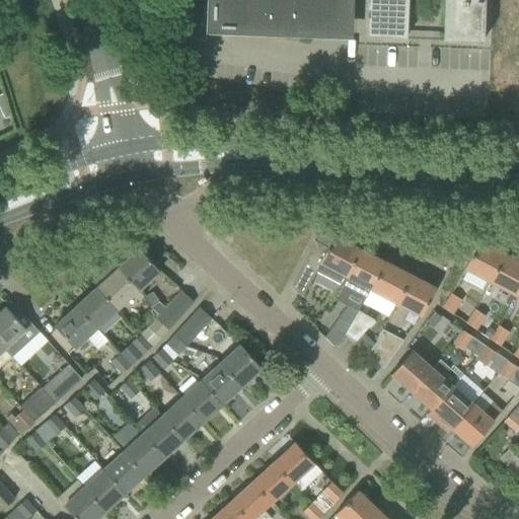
[(346,10),(346,0),(213,0),(213,25),(346,30),(346,10)]
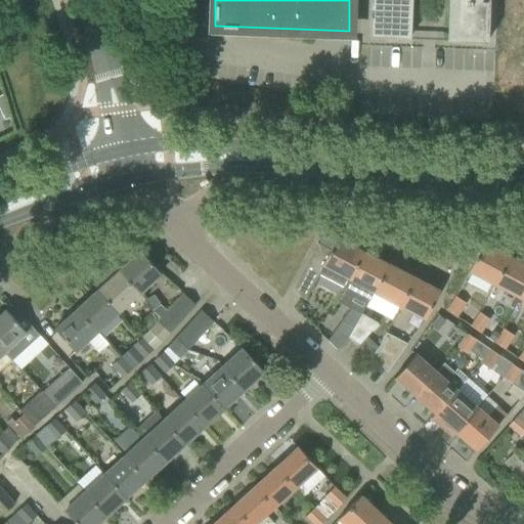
[(369,0),(368,36),(410,38),(411,0),(447,0),(446,39),(487,41),(488,0),(369,0)]
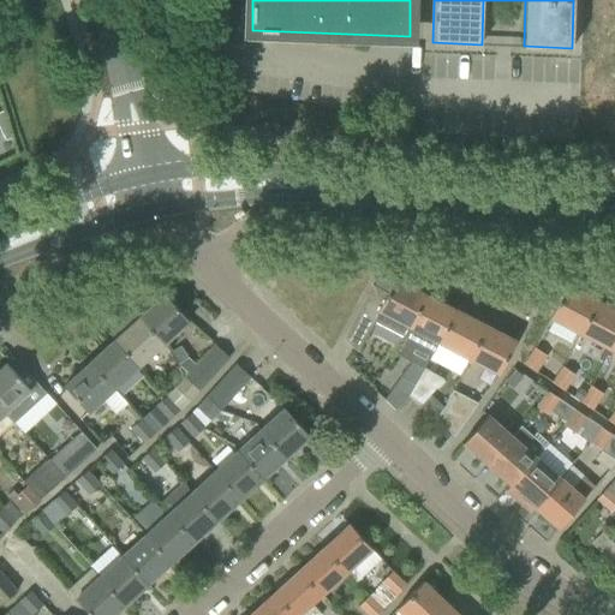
[(404,336),(427,293),(395,278),(388,293),(372,285),(345,340),(358,351),(374,321),(404,336)]
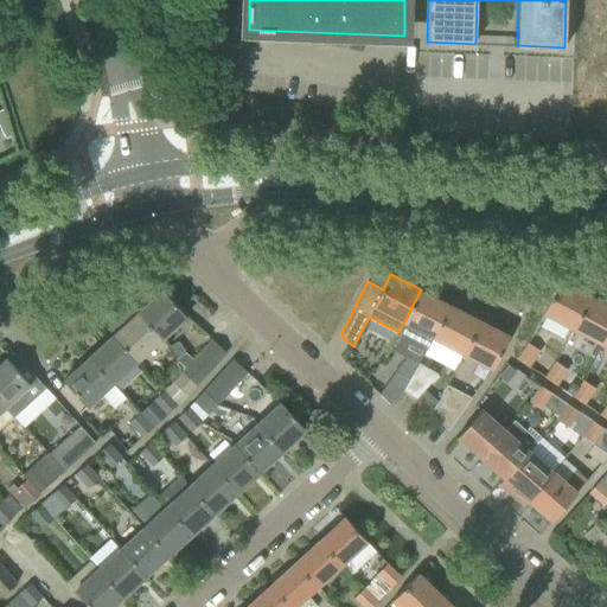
[(574,328),(590,296),(560,281),(543,313),(574,328)]
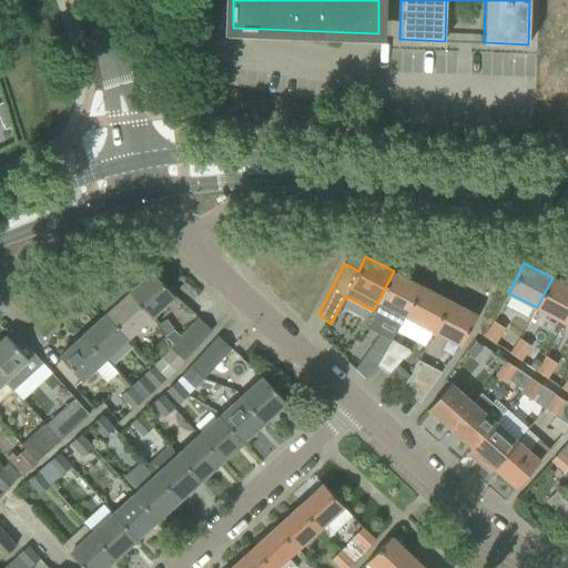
[(152,271),(128,292),(151,317),(174,296),(152,271)]
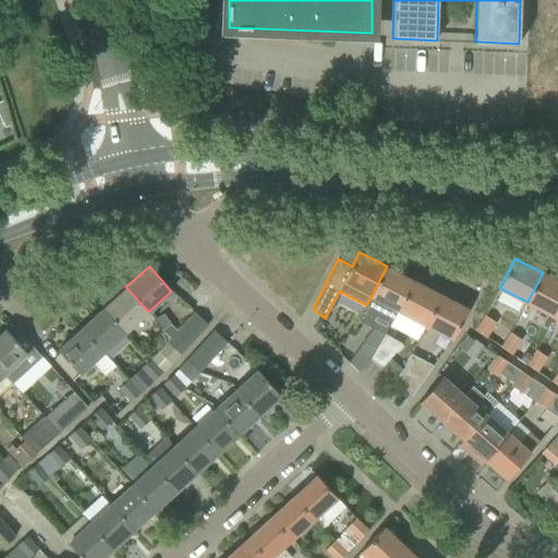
[(398,311),(413,280),(387,266),(366,305),(377,311),(381,302),(398,311)]
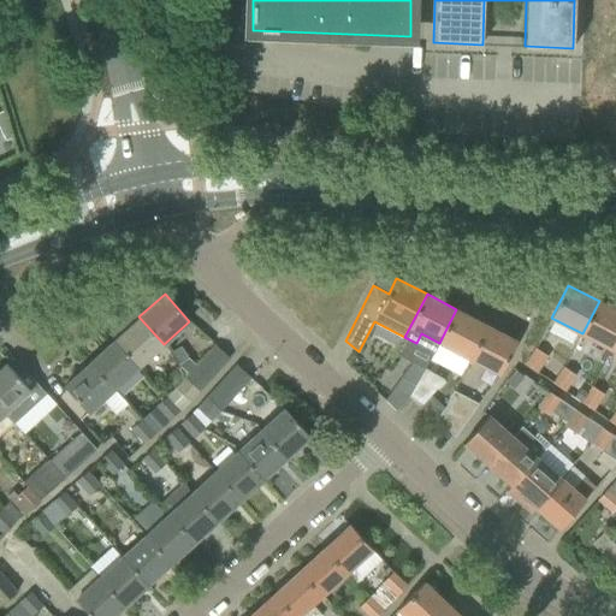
[(611,349),(615,339),(615,309),(599,301),(582,333),(611,349)]
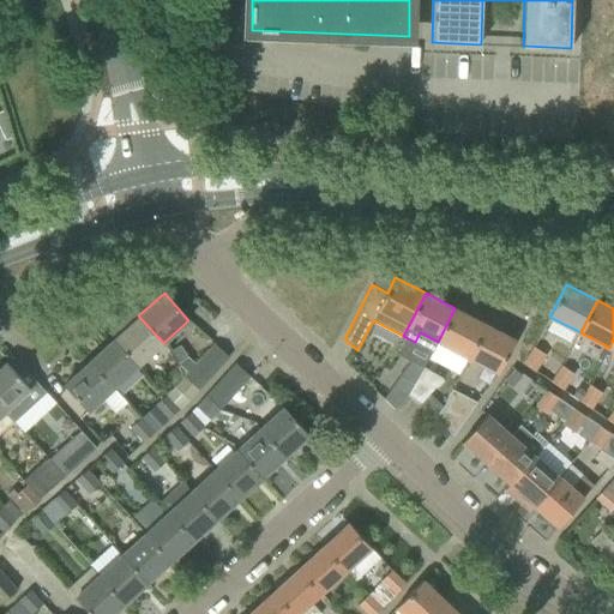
[(467,357),(485,324),(455,308),(438,342),(467,357)]
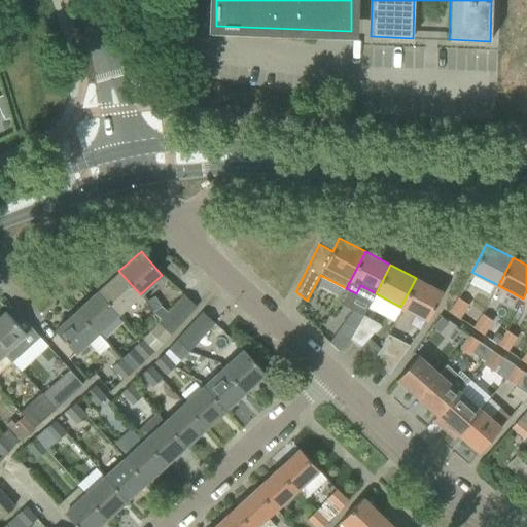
[(140,294),(118,271),(98,290),(118,314),(140,294)]
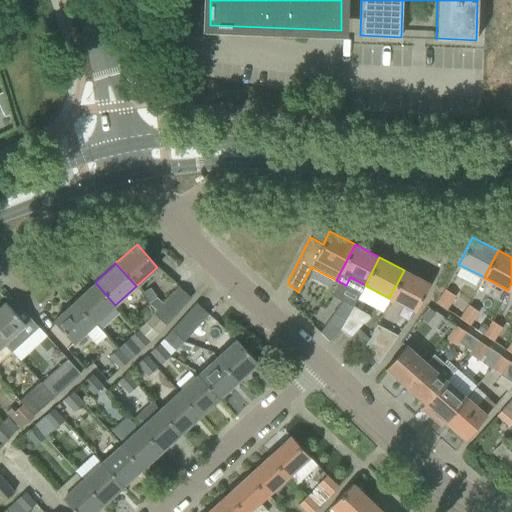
[(415,311),(429,283),(404,270),(389,298),(415,311)]
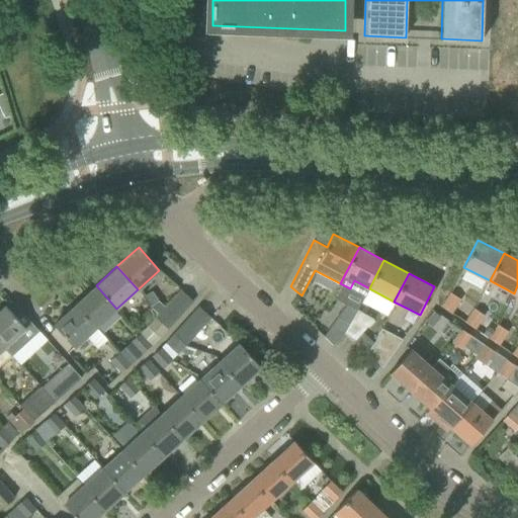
[(116,309),(96,285),(75,305),(96,328),(116,309)]
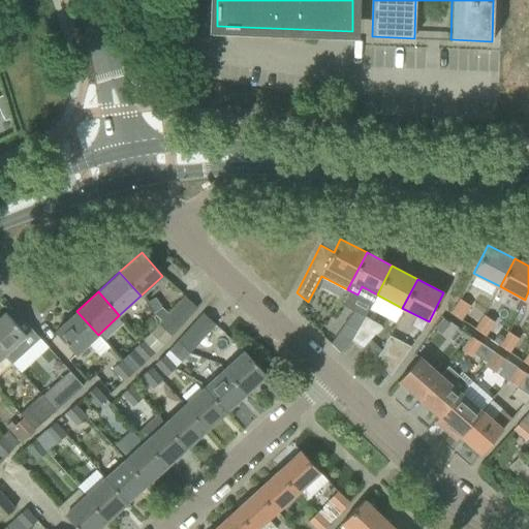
[(172,335),(197,307),(185,297),(160,322),(162,325),(172,335)]
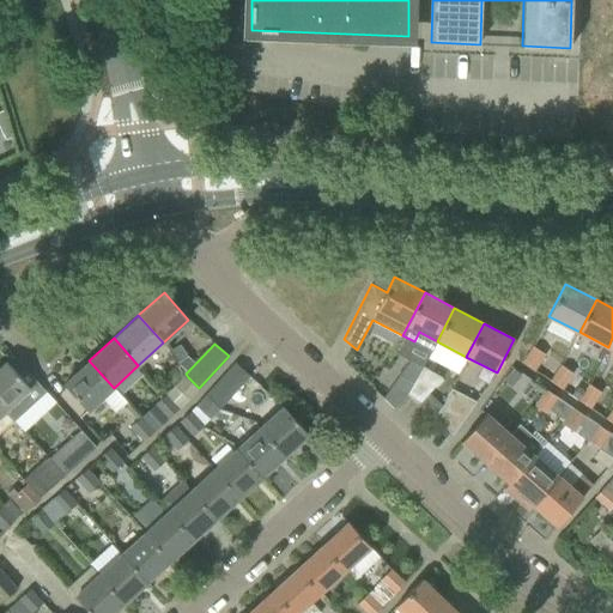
[(535,370),(545,354),(534,346),(523,362),(535,370)]
